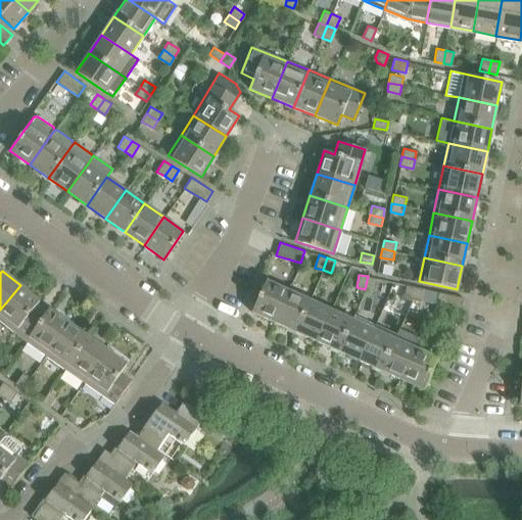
[(368,276),(365,289),(373,291),(376,278),(368,276)]
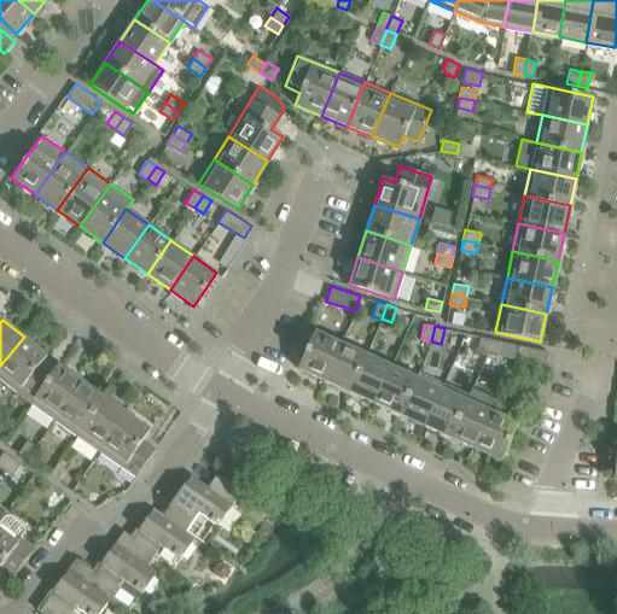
[(324,380),(341,343),(314,331),(297,368),(324,380)]
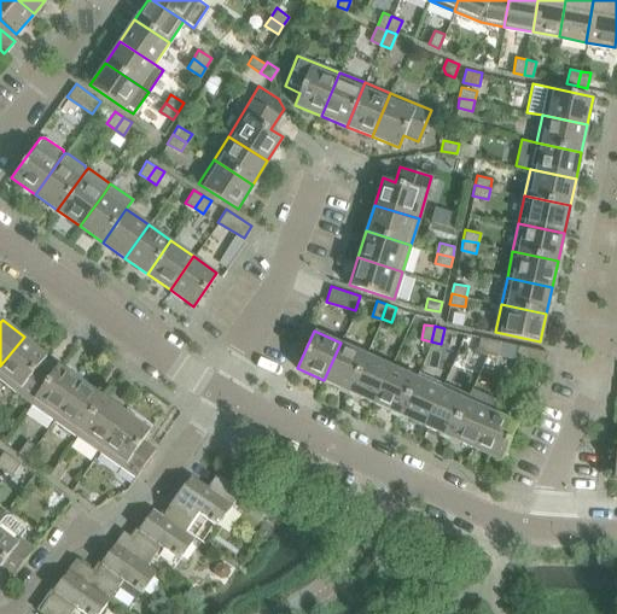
[(0,376),(30,402),(50,374),(38,366),(46,355),(24,337),(0,366),(0,376)]
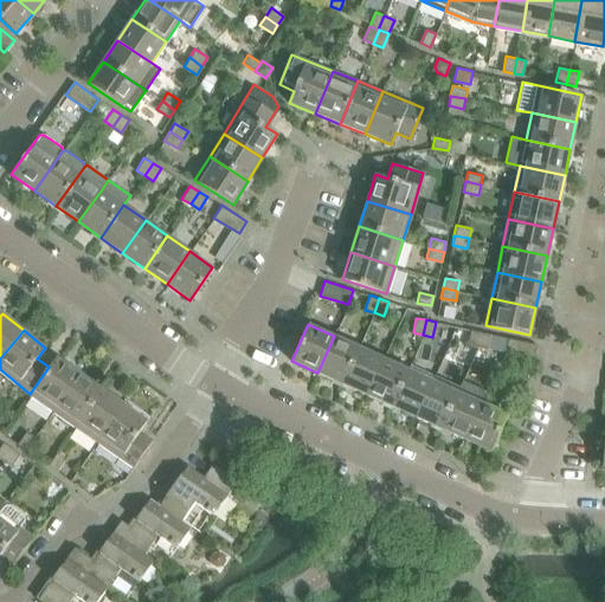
[(477,347),(481,331),(470,330),(467,344),(477,347)]
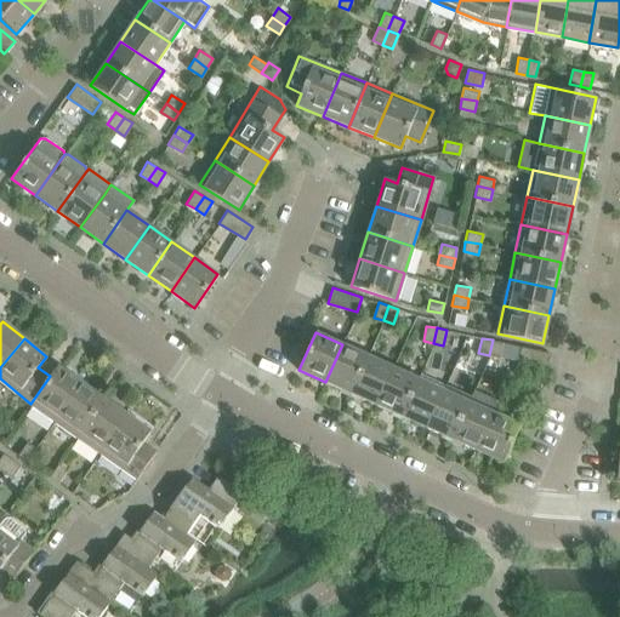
[(493,340),(489,355),(499,358),(502,342),(493,340)]
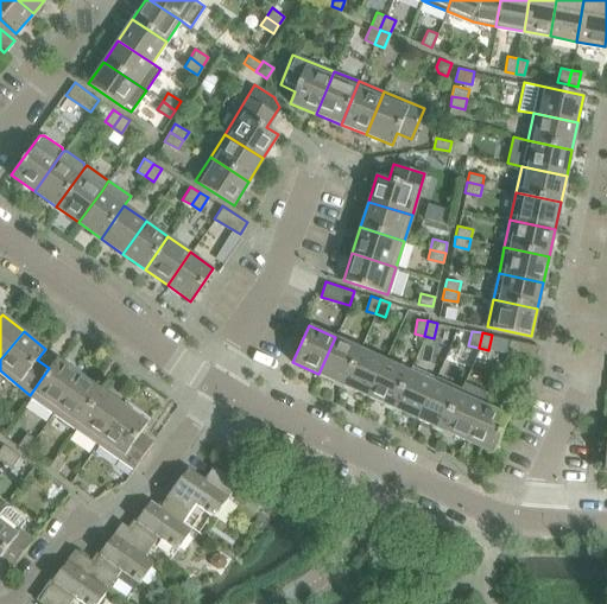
[(335,337),(318,374),(343,385),(360,348),(335,337)]
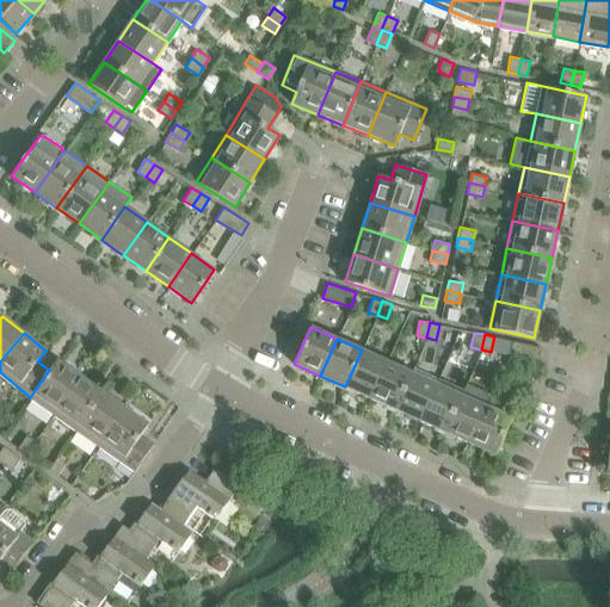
[(509,355),(538,361),(541,347),(512,340),(509,355)]
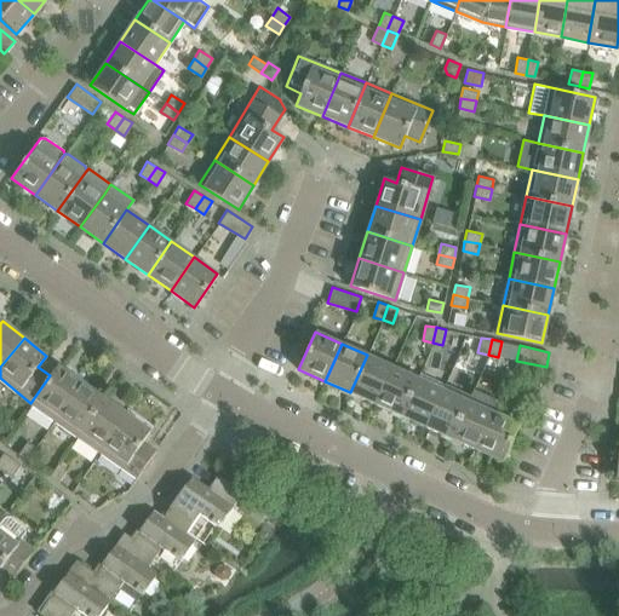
[(376,403),(391,367),(367,355),(350,392),(376,403)]
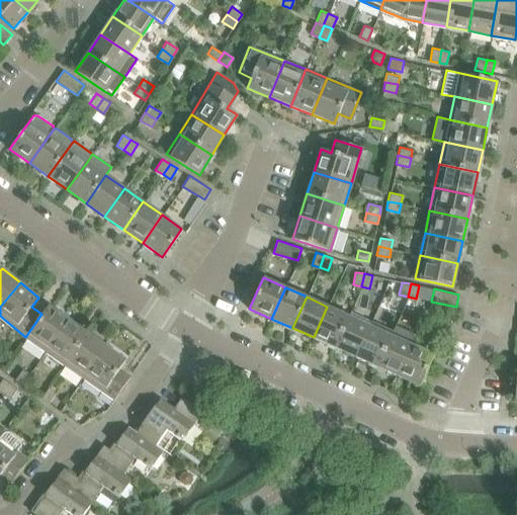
[(41,314),(25,337),(46,351),(68,319),(48,305),(41,314)]
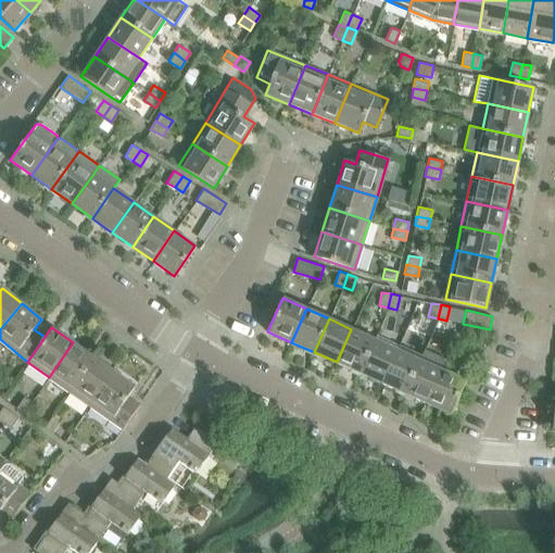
[(351,329),(337,362),(358,373),(374,339),(351,329)]
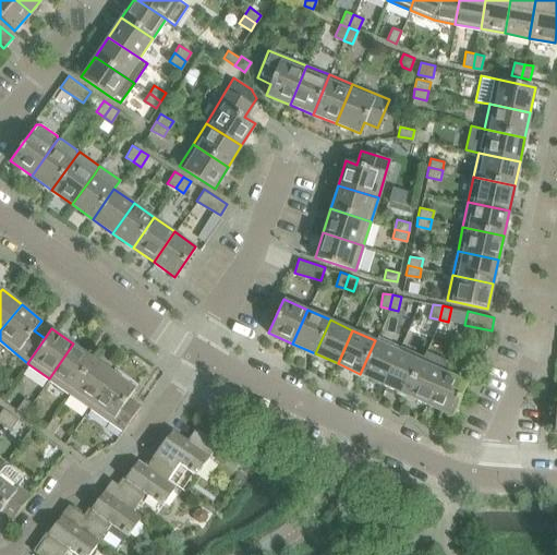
[(383,384),(398,351),(375,340),(360,374),(383,384)]
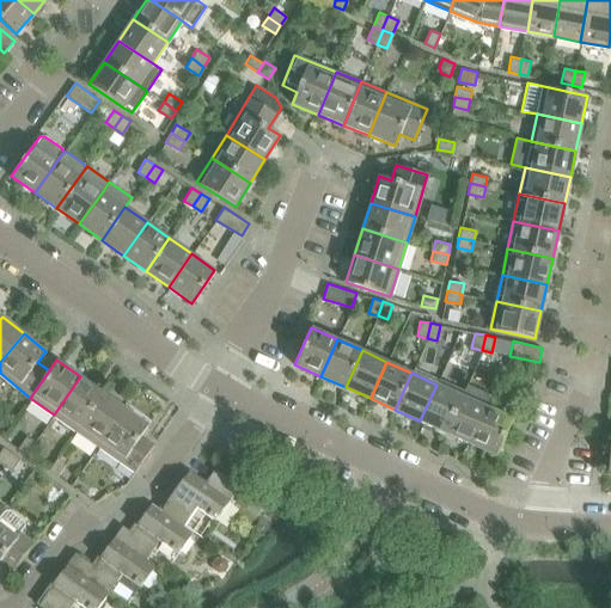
[(77,430),(103,392),(80,376),(54,415),(77,430)]
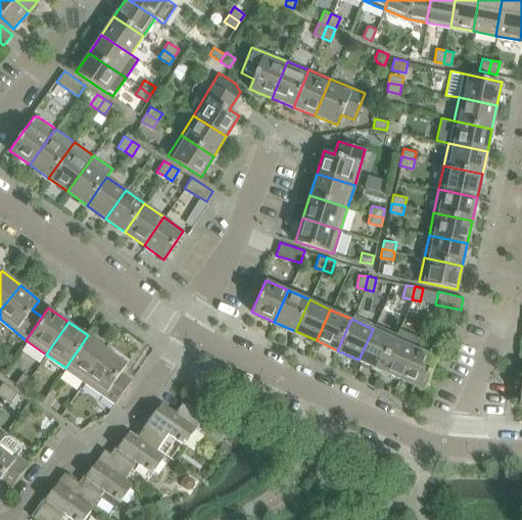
[(373,329),(359,360),(380,370),(394,338),(373,329)]
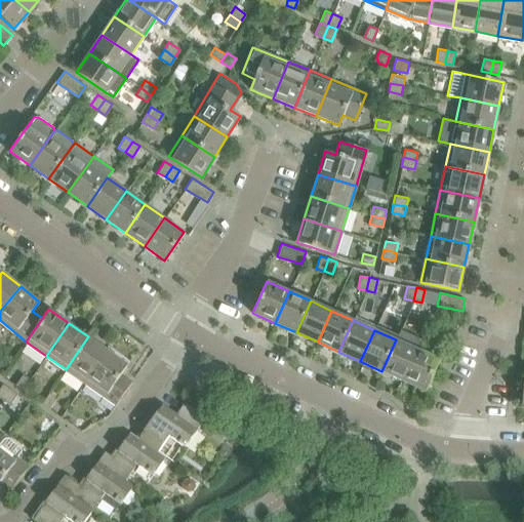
[(84,383),(107,350),(88,336),(66,369),(84,383)]
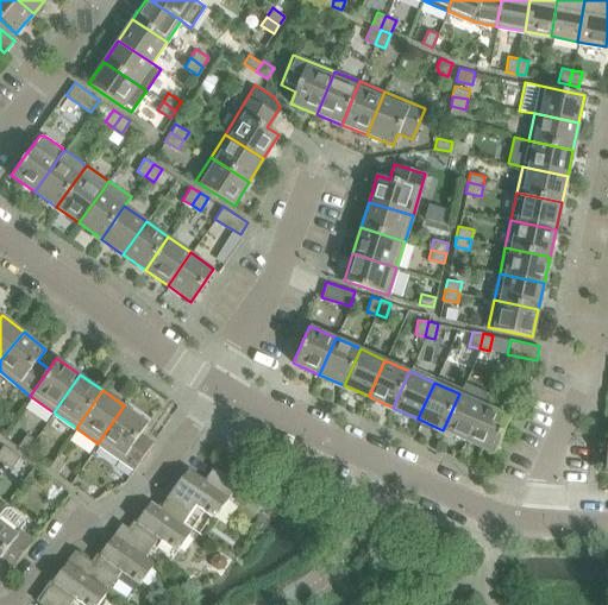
[(468,441),(484,404),(459,394),(443,430),(468,441)]
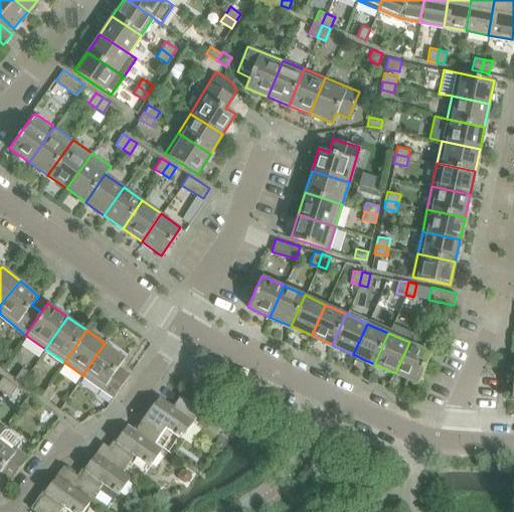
[(409,342),(395,373),(417,383),(431,352),(409,342)]
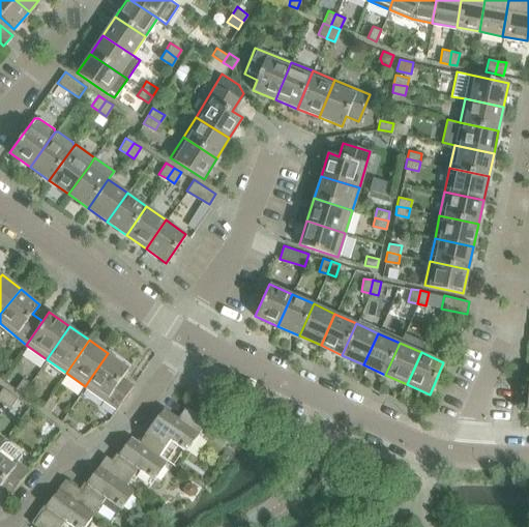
[(117,408),(133,385),(122,377),(128,368),(108,353),(85,386),(117,408)]
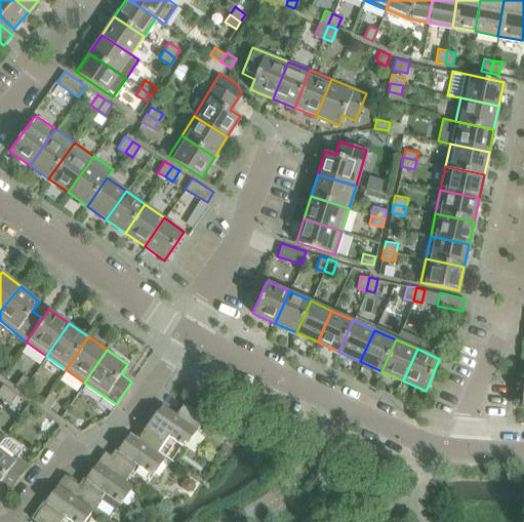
[(23,389),(30,378),(23,373),(15,385),(23,389)]
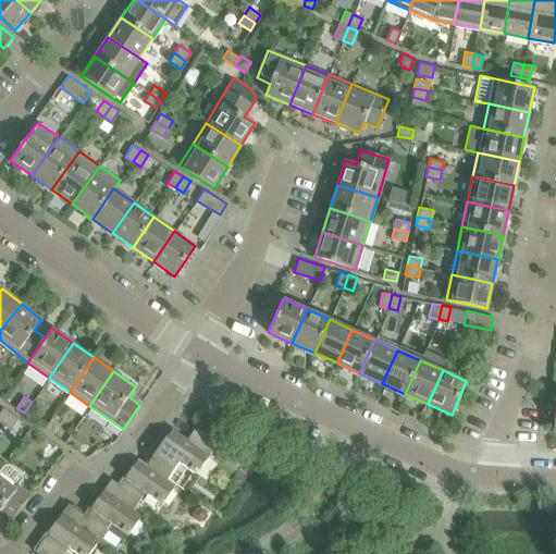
[(32,402),(24,413),(32,418),(39,407),(32,402)]
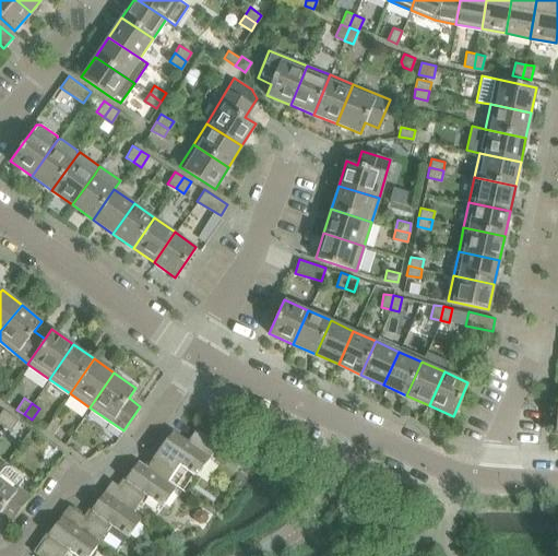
[(0,423),(2,425),(11,414),(3,407),(0,412),(0,423)]
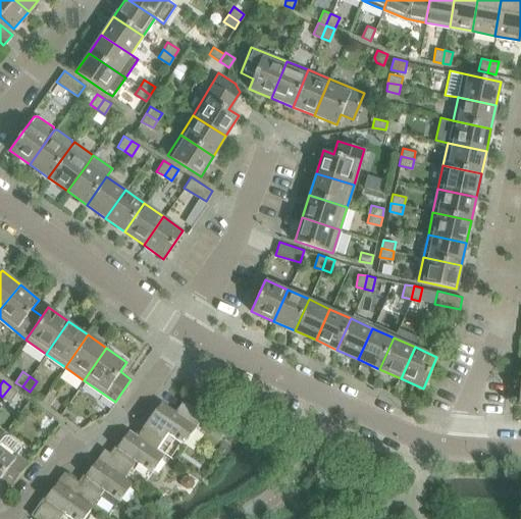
[(10,386),(2,397),(9,402),(17,391),(10,386)]
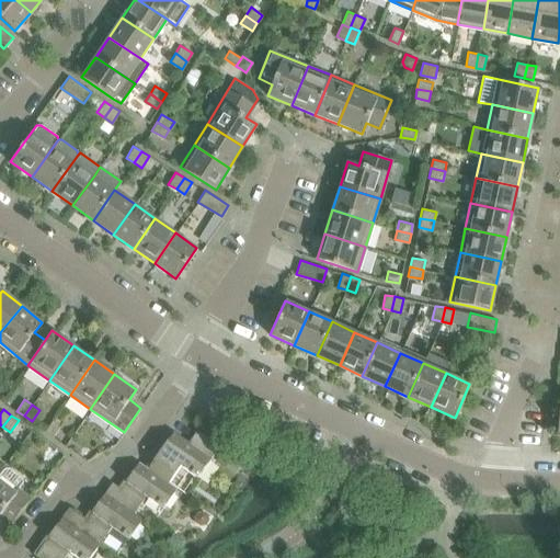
[(45,431),(53,436),(60,424),(53,419),(45,431)]
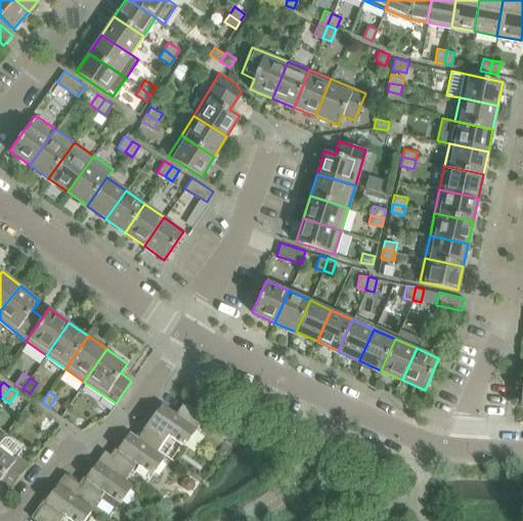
[(157,450),(157,449),(168,434),(184,445),(205,416),(183,401),(176,411),(162,402),(138,436),(137,437),(157,450)]
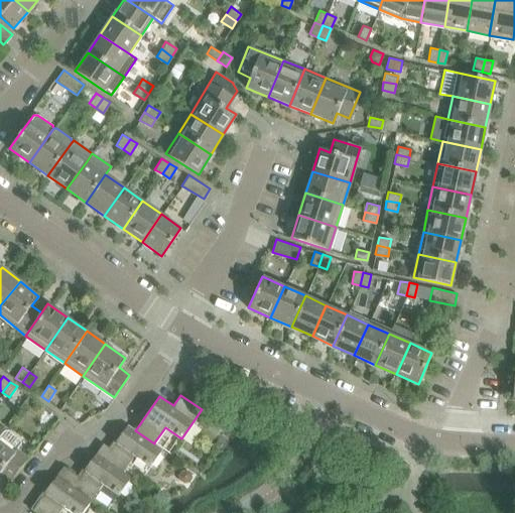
[(222,423),(207,413),(201,422),(216,433),(222,423)]
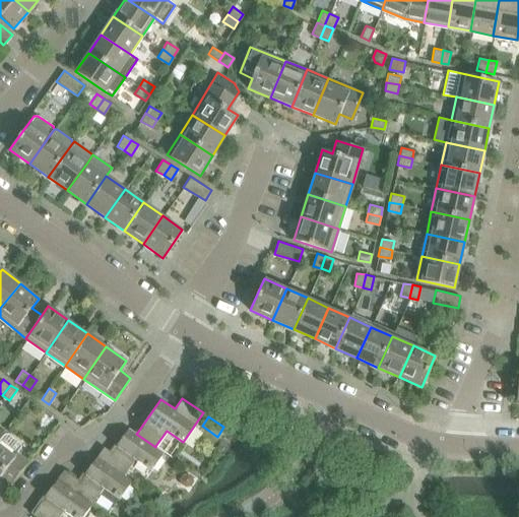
[(104,447),(96,456),(124,475),(124,474),(135,459),(151,470),(164,452),(155,446),(155,447),(136,434),(137,433),(129,428),(112,452),(104,447)]
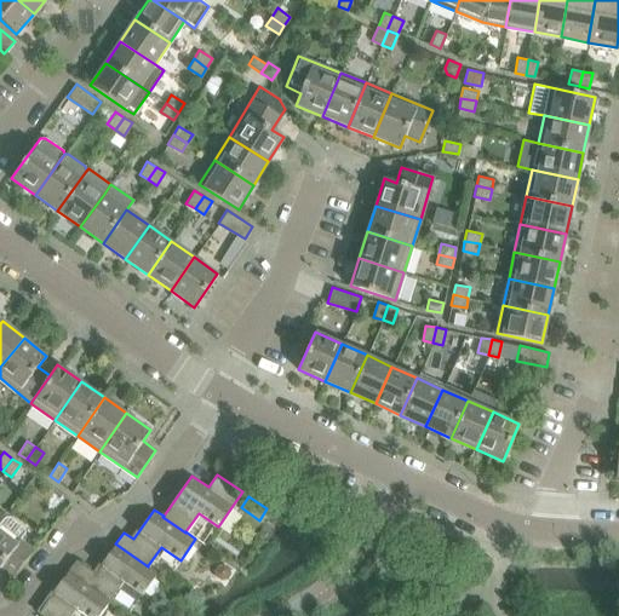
[(13,576),(34,550),(19,539),(24,531),(23,527),(10,516),(5,517),(0,522),(0,566),(13,576)]
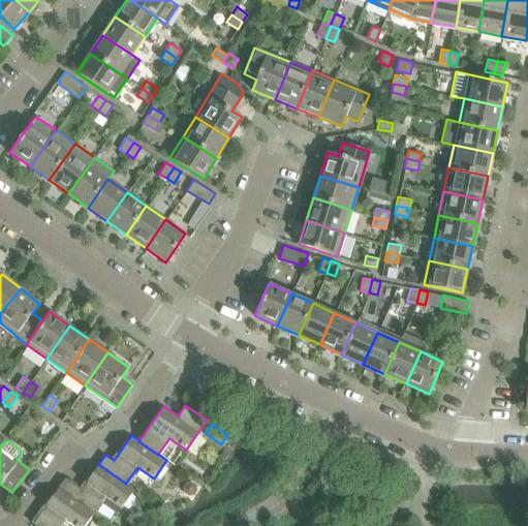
[(66,493),(93,513),(105,496),(121,507),(134,489),(126,483),(126,484),(98,464),(81,489),(73,484),(66,493)]
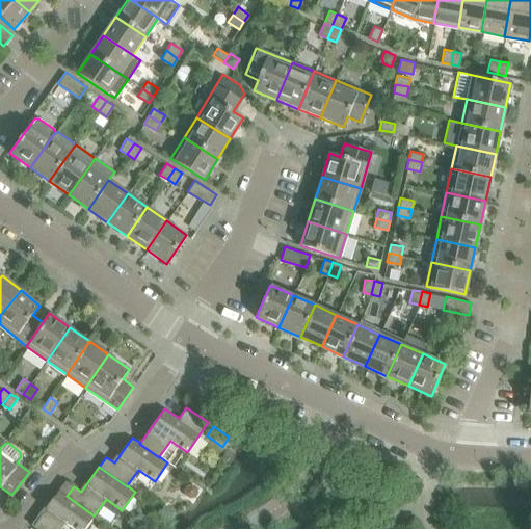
[(75,528),(84,528),(94,516),(67,496),(74,486),(65,480),(33,526),(37,528),(59,528),(64,522),(75,528)]
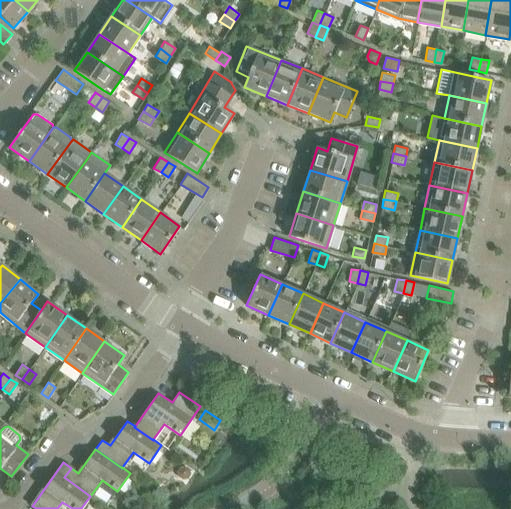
[(183,480),(188,478),(191,474),(190,469),(185,466),(180,467),(177,472),(178,477),(183,480)]
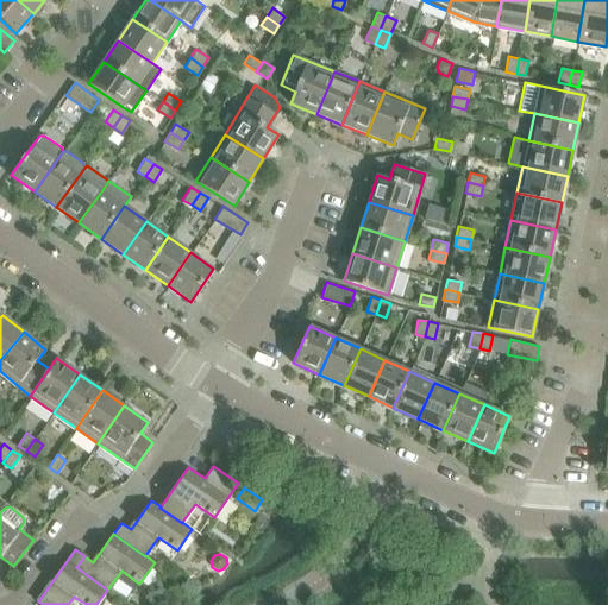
All buildings are outlined.
